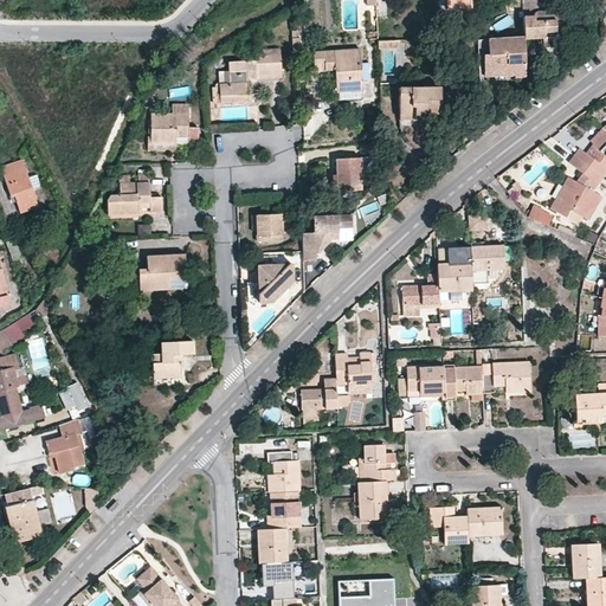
[(447,0),(449,11),(472,10),(471,0),(481,0),(479,0),(447,0)]
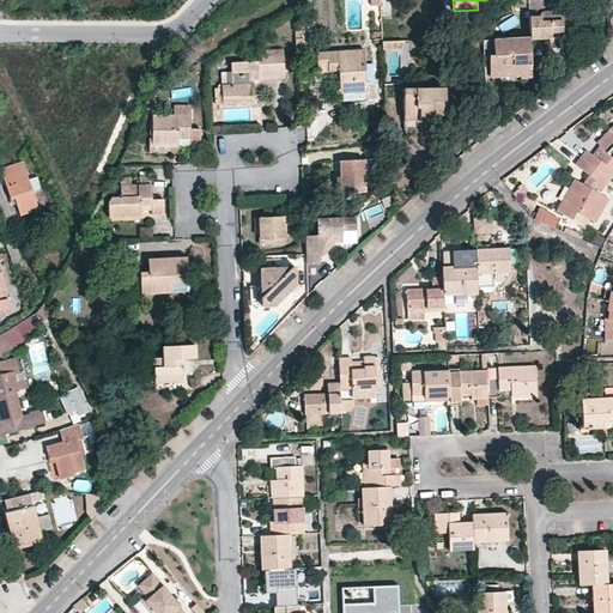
[(548,0),(529,0),(530,17),(540,17),(540,14),(541,13),(542,12),(545,11),(551,11),(548,0)]
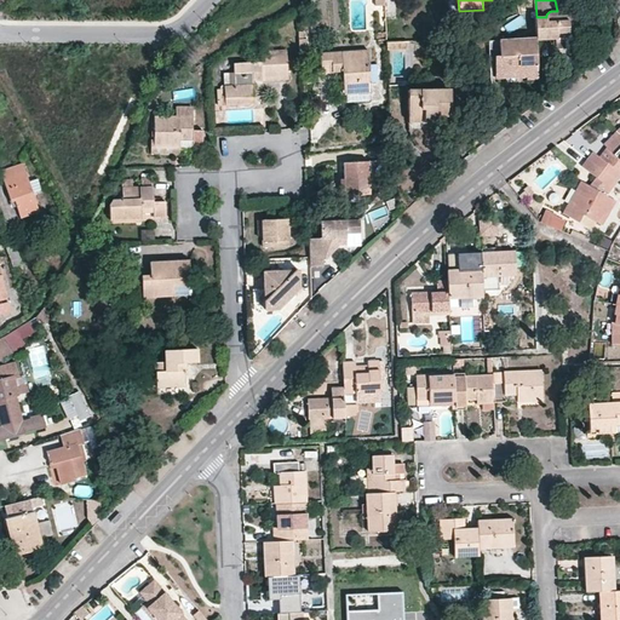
[(546,17),(537,17),(538,38),(538,39),(579,38),(581,33),(581,21),(578,16),(562,17),(562,11),(557,11),(551,11),(549,12),(547,13),(546,15),(546,17)]
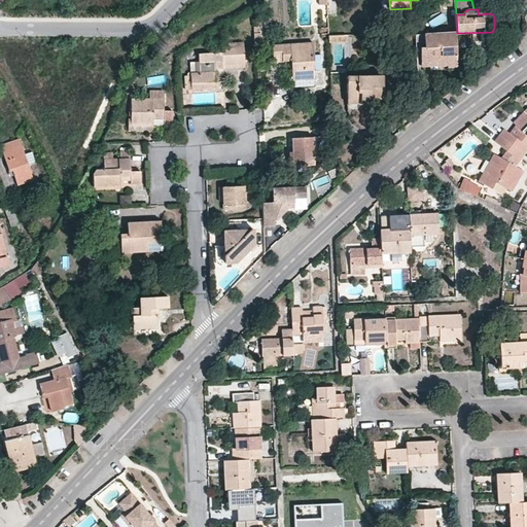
[(449,67),(458,67),(457,33),(457,32),(425,33),(425,46),(421,46),(422,59),(438,58),(438,64),(449,64),(449,67)]
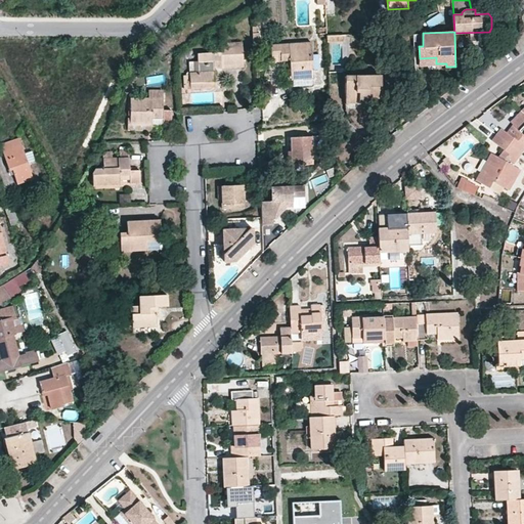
[(191,83),(216,82),(215,67),(215,61),(222,61),(223,67),(244,64),(243,43),(221,44),(222,52),(199,53),(200,61),(190,61),(191,83)]
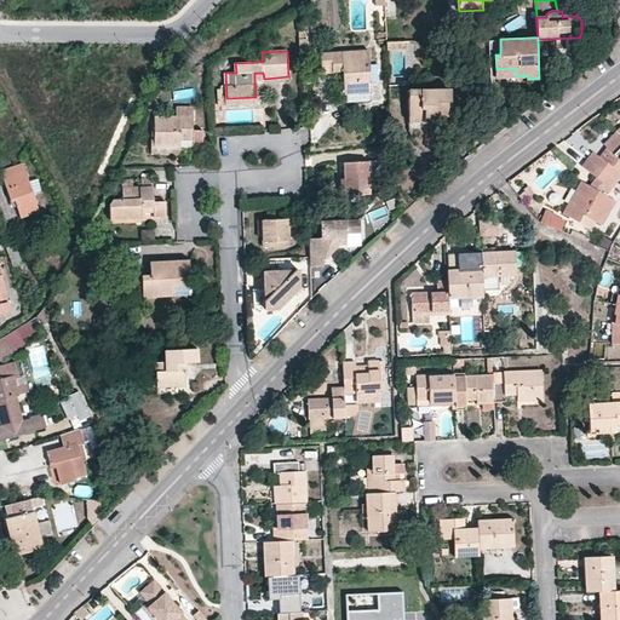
[(372,82),(371,64),(371,51),(322,53),(323,73),(336,73),(334,72),(344,72),(346,95),(348,93),(371,92),(373,92),(372,82)]
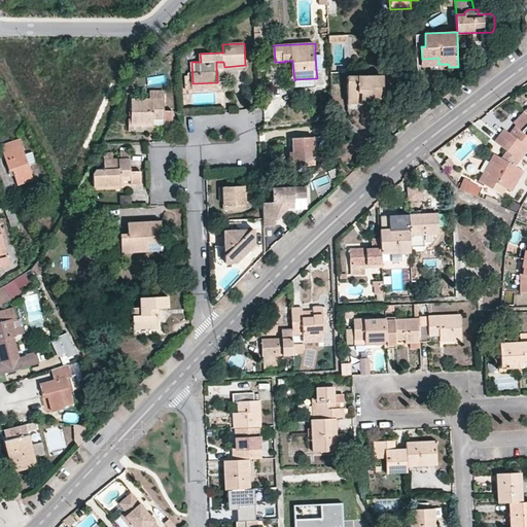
[(372,100),(385,99),(385,97),(393,97),(392,83),(385,83),(384,75),(348,76),(349,104),(372,103),(372,100)]
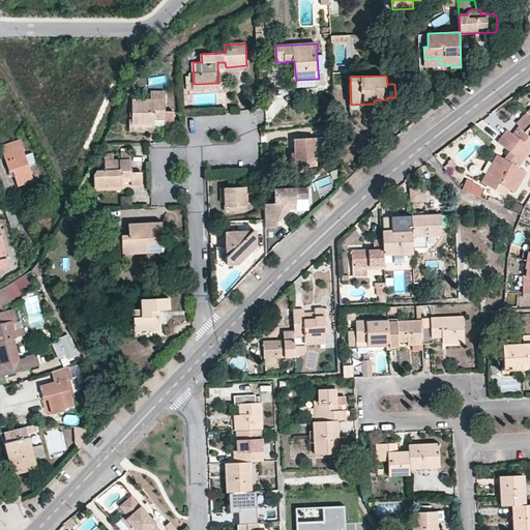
[(317,79),(297,80),(298,88),(317,87),(317,79)]
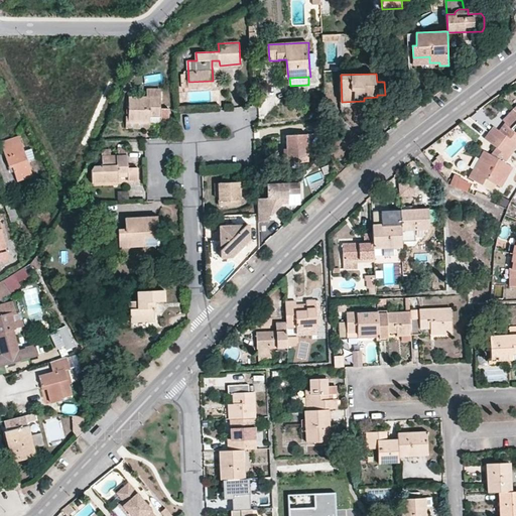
[(213,81),(188,82),(189,90),(213,88),(213,81)]
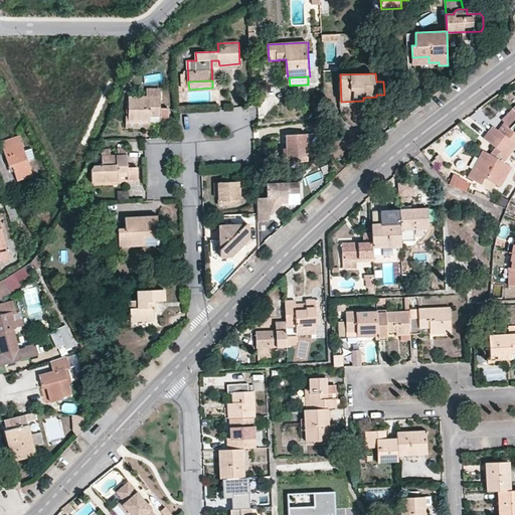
[(130,123),(151,123),(151,117),(162,117),(161,125),(170,125),(170,109),(162,109),(162,90),(148,90),(149,98),(130,98),(130,117),(130,123)]
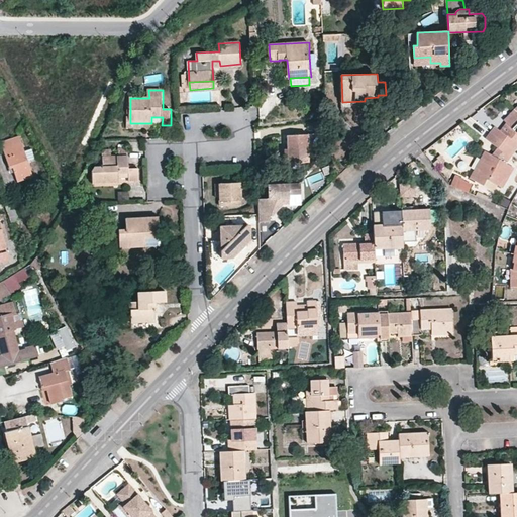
[(516,111),(515,109),(504,120),(507,123),(500,131),(495,127),(490,132),(515,151),(516,147),(516,138),(515,140),(512,138),(516,133),(516,111)]
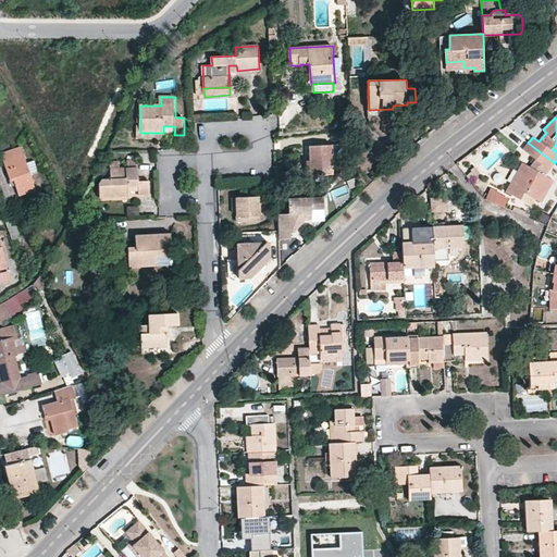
[(163,139),(163,133),(140,133),(140,126),(137,126),(136,140),(163,139)]
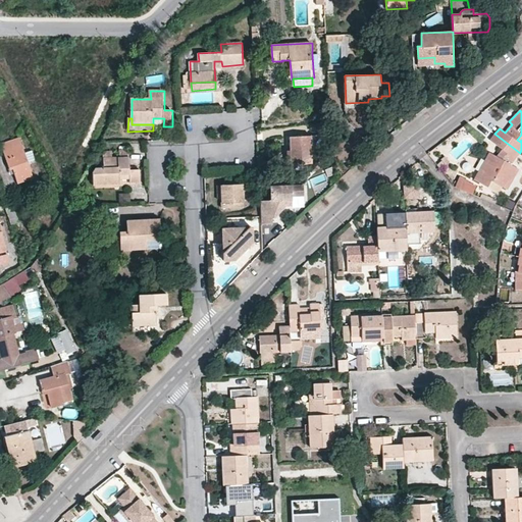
[(153,124),(153,126),(163,126),(164,118),(153,118),(153,124)]
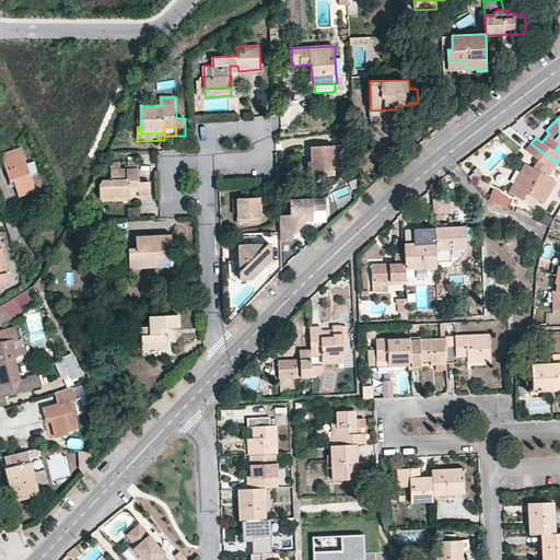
[(185,136),(175,136),(175,149),(185,149),(185,136)]
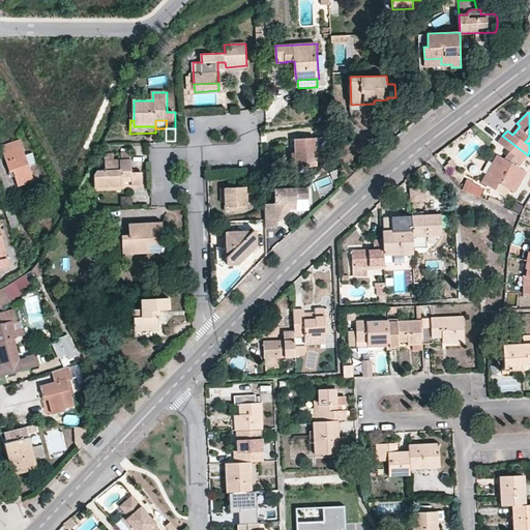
[(528,155),(502,136),(498,142),(509,152),(504,158),(497,155),(493,163),(496,165),(484,183),(495,189),(499,182),(514,192),(526,172),(510,163),(513,157),(517,159),(516,162),(520,166),(528,155)]
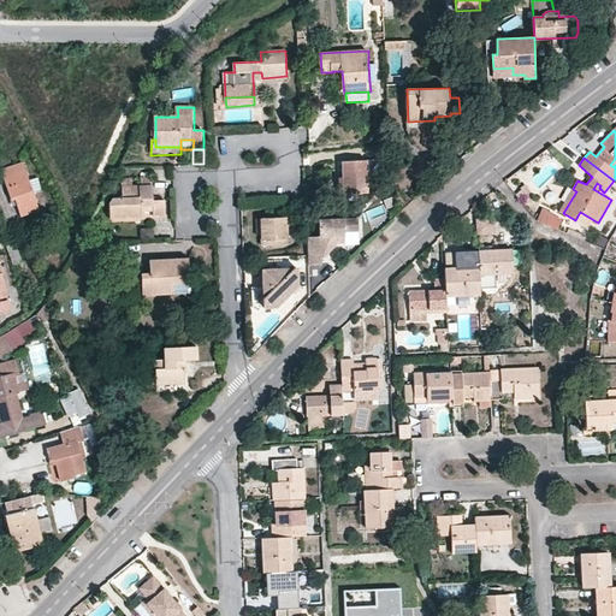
[(368,161),(343,161),(344,194),(369,194),(368,161)]
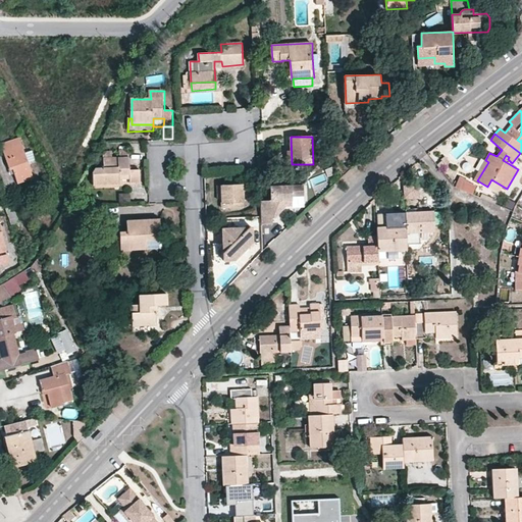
[(30,163),(25,153),(20,138),(2,144),(10,169),(14,168),(19,183),(35,177),(30,163)]
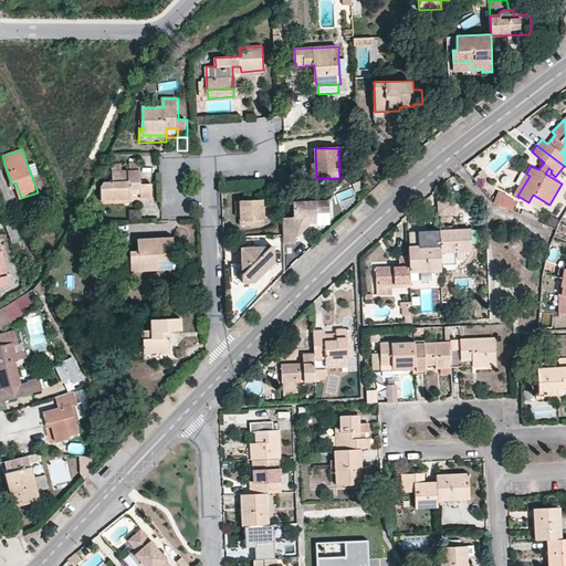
[(35,163),(28,166),(32,177),(40,174),(35,163)]
